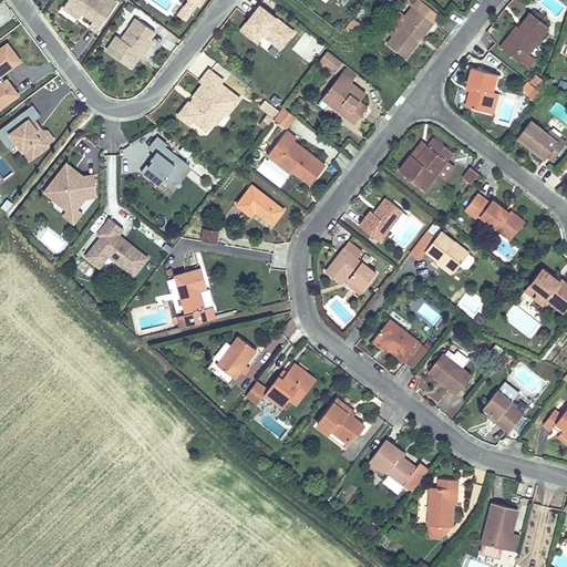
[(101,31),(120,4),(114,0),(71,0),(66,7),(82,19),(88,11),(98,19),(92,26),(101,31)]
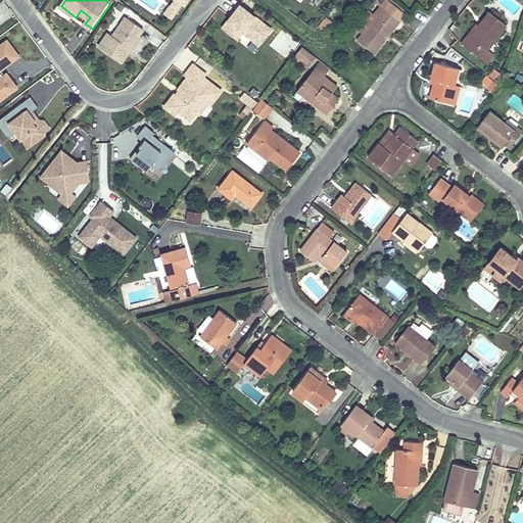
[(173,0),(171,0),(163,14),(173,19),(181,4),(173,0)]
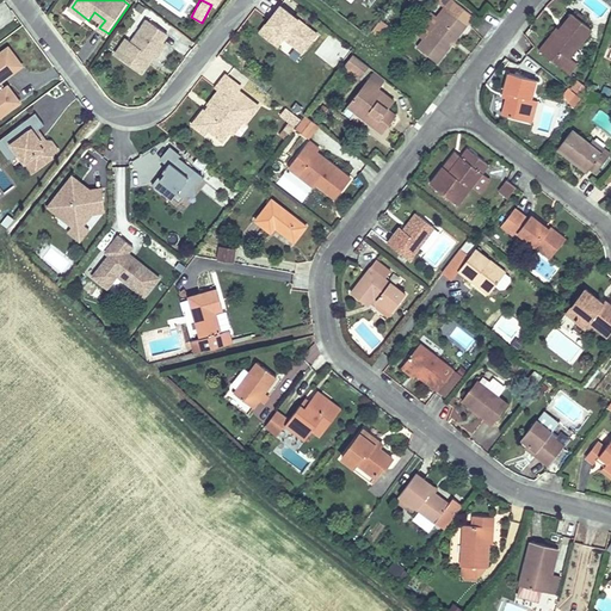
[(452,0),(438,0),(445,6),(449,10),(467,25),(474,17),(452,0)]
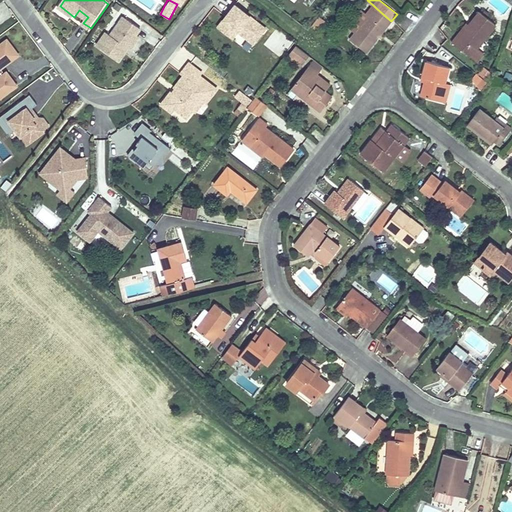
[(268,30),(238,5),(232,12),(234,13),(230,18),(229,17),(220,28),(235,40),(240,33),(251,41),(259,31),(264,35),(268,30)]
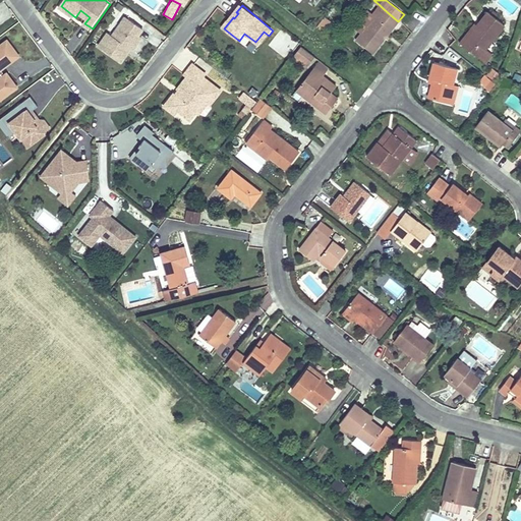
[(380,5),(372,14),(375,17),(383,8),(380,5)]
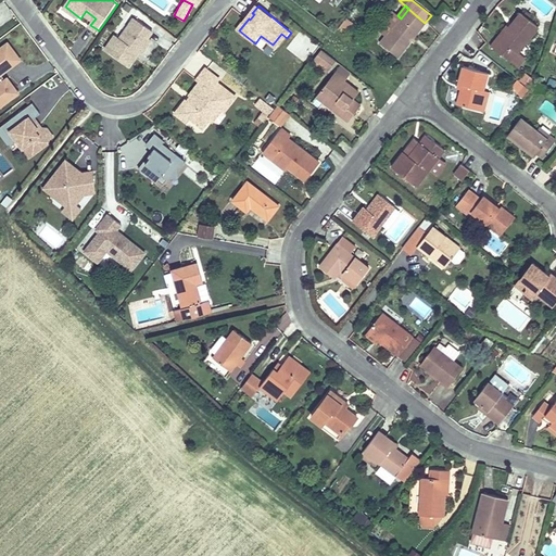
[(386,37),(380,43),(397,58),(425,23),(408,9),(401,19),(397,15),(392,12),(378,30),(386,37)]
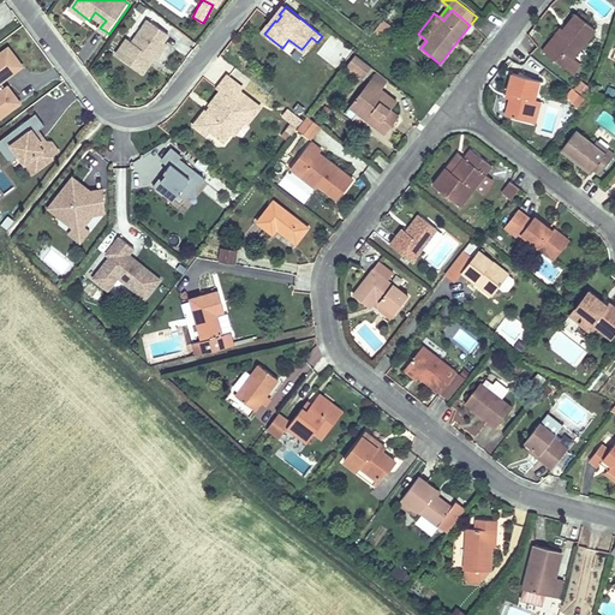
[(548,43),(542,51),(565,69),(573,58),(596,30),(575,15),(551,45),(548,43)]
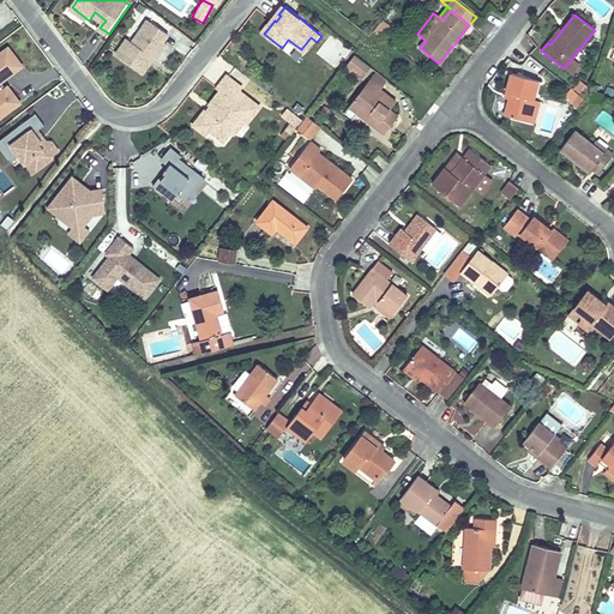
[(383,19),(373,31),(380,37),(390,25),(383,19)]
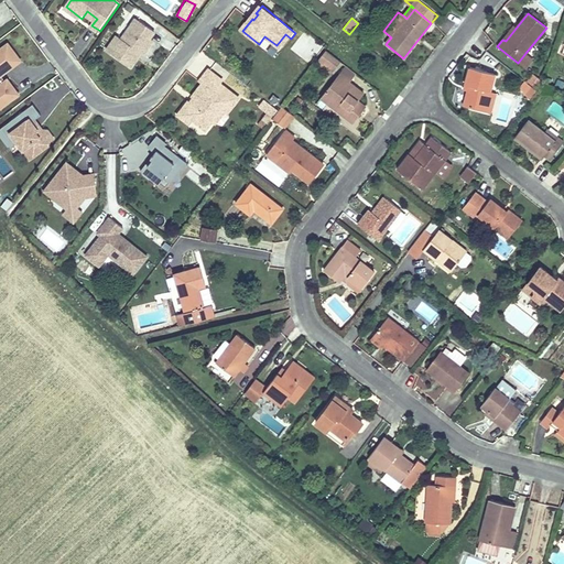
[(152,39),(156,32),(139,19),(134,24),(139,28),(133,35),(129,33),(125,40),(120,36),(109,51),(133,67),(140,58),(137,56),(140,51),(145,55),(155,41),(152,39)]
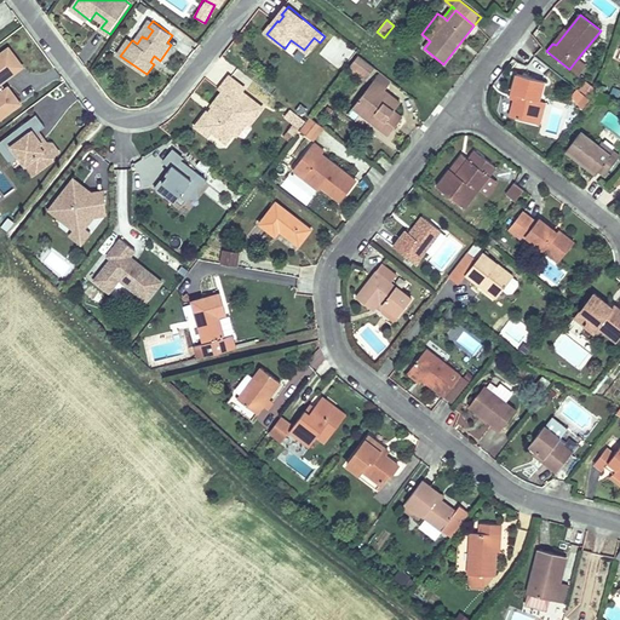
[(148,27),(142,36),(147,39),(153,30),(148,27)]
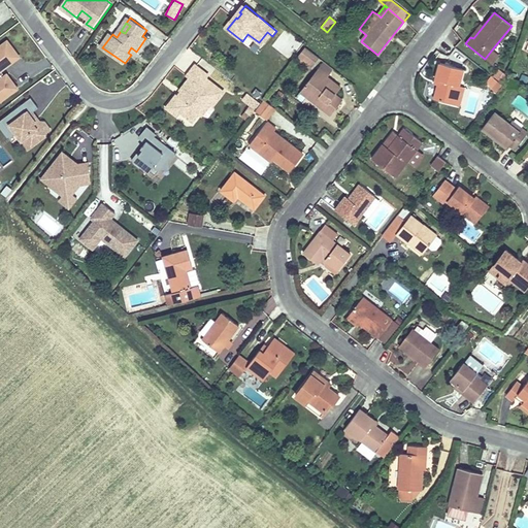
[(482,24),(470,37),(473,38),(484,26),(482,24)]
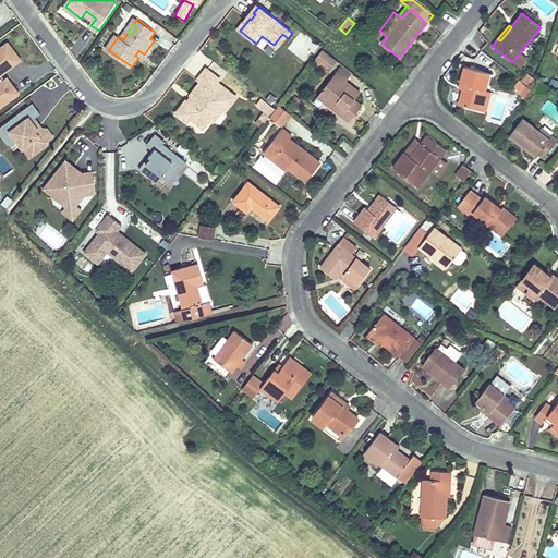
[(301,31),(287,48),(306,64),(320,47),(301,31)]
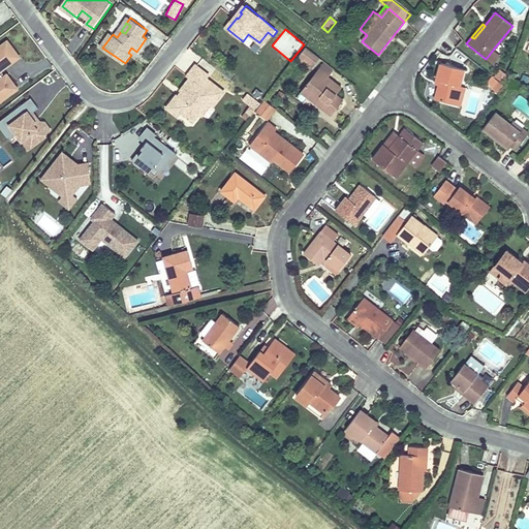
[(268,32),(259,42),(265,47),(273,36),(268,32)]
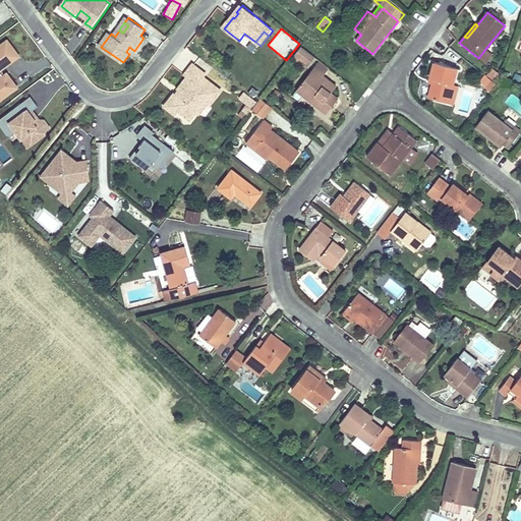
[(9,40),(3,45),(14,61),(21,56),(9,40)]
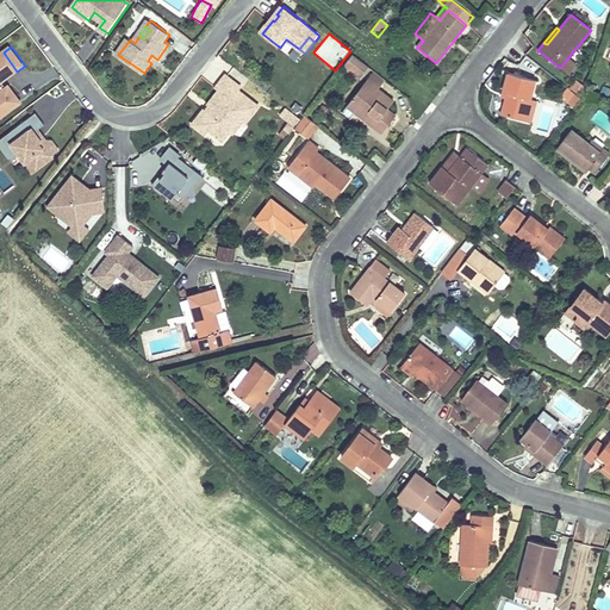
[(0,118),(23,101),(10,86),(6,89),(1,83),(17,72),(4,53),(0,55),(0,91),(1,92),(0,93),(0,118)]
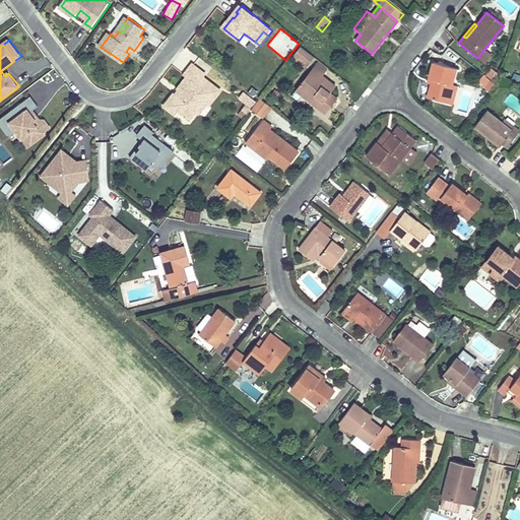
[(313,56),(301,47),(295,53),(307,63),(313,56)]
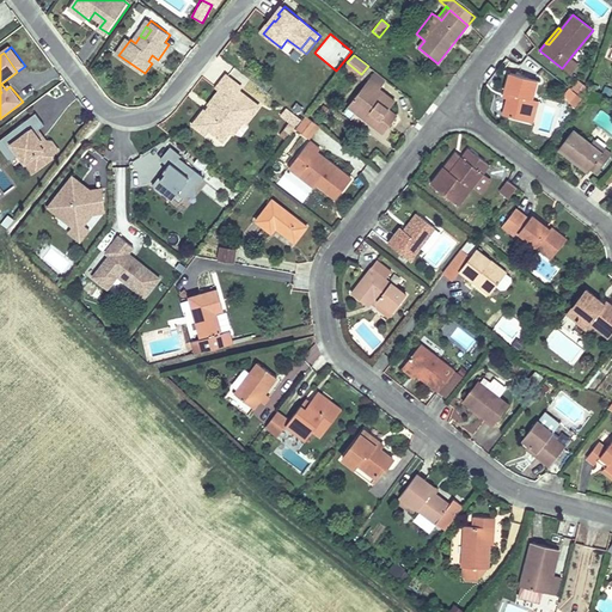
[(570,57),(562,68),(570,75),(579,65),(570,57)]
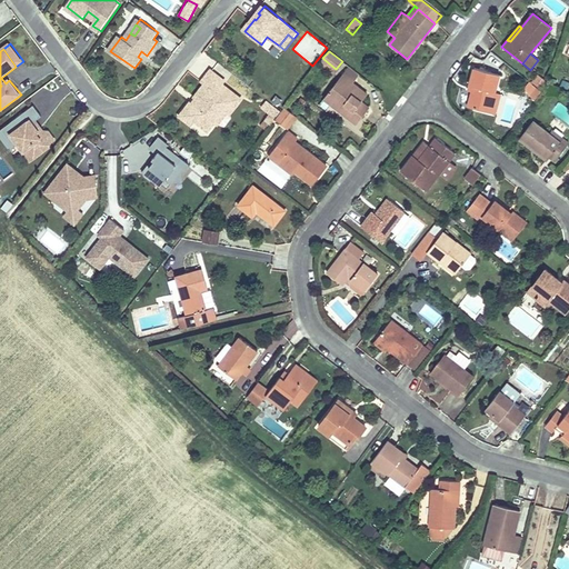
[(336,69),(322,58),(319,62),(332,73),(336,69)]
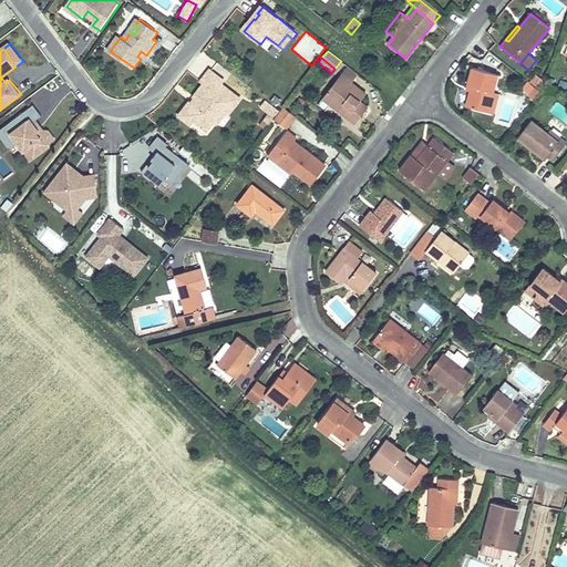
[(351,83),(358,74),(348,66),(322,98),(333,106),(336,104),(340,106),(338,110),(348,117),(351,112),(359,119),(368,107),(360,101),(366,94),(351,83)]
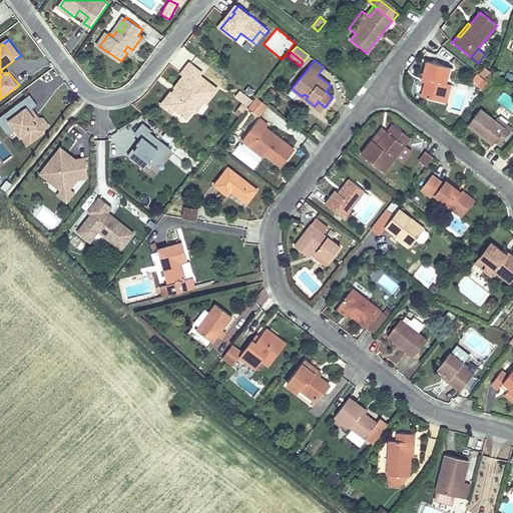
[(450,68),(428,62),(423,78),(427,79),(426,83),(422,96),(441,101),(446,84),(450,68)]
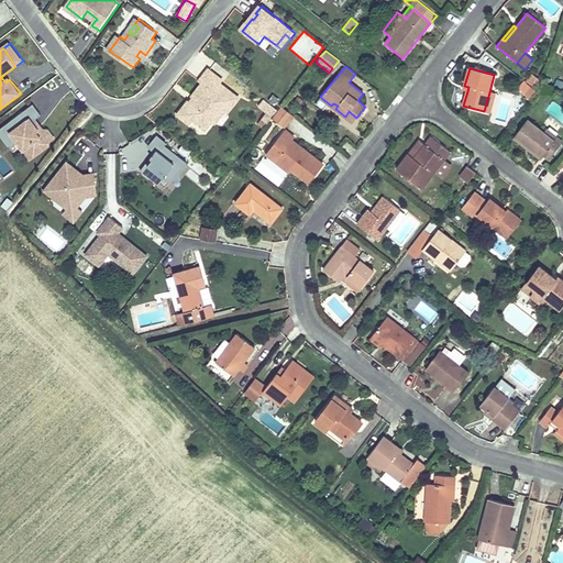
[(179,114),(180,117),(189,123),(191,123),(195,120),(206,129),(208,129),(214,121),(213,119),(212,118),(220,108),(227,112),(228,113),(229,113),(240,100),(240,98),(222,84),(223,81),(211,72),(209,72),(201,81),(203,84),(195,96),(195,97),(199,101),(195,106),(190,102),(189,102),(179,114)]
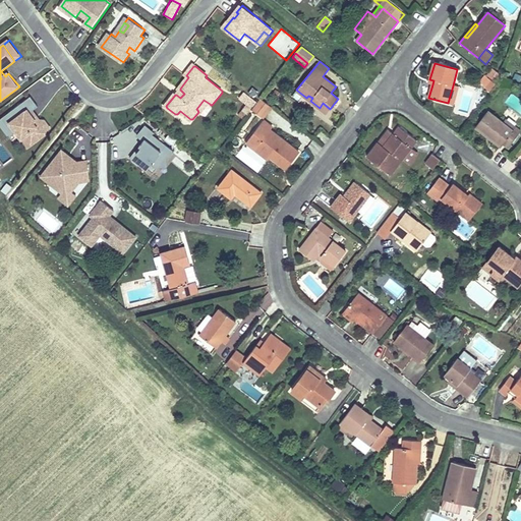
[(496,79),(501,72),(493,66),(486,73),(496,79)]
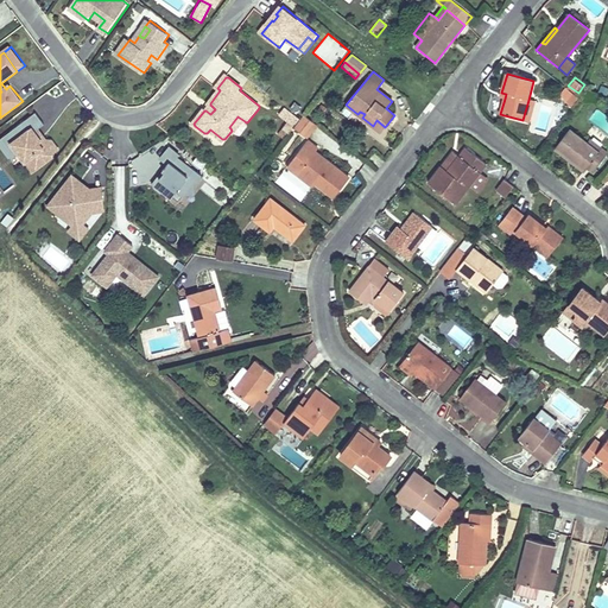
[(567,92),(564,100),(575,103),(577,95),(567,92)]
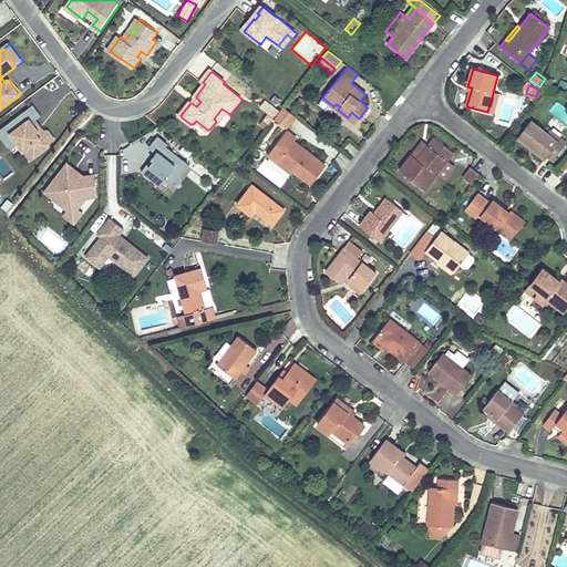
[(500,95),(493,93),(487,112),(494,114),(500,95)]
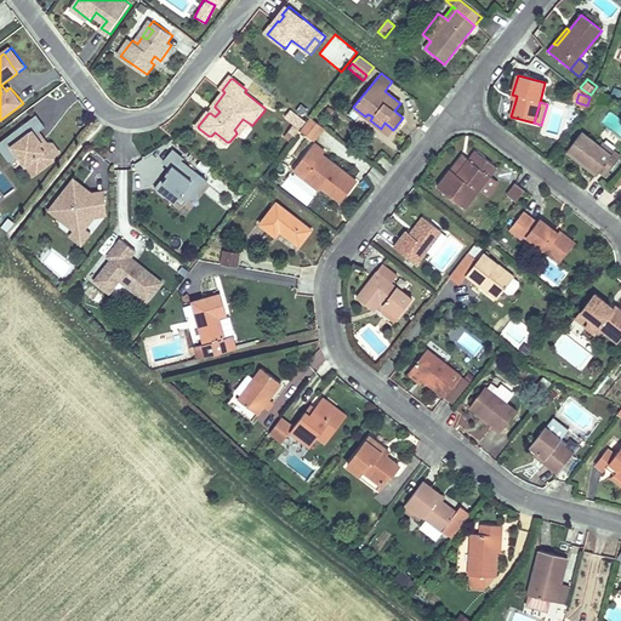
[(215,106),(209,113),(210,113),(215,117),(220,112),(215,107),(215,106)]
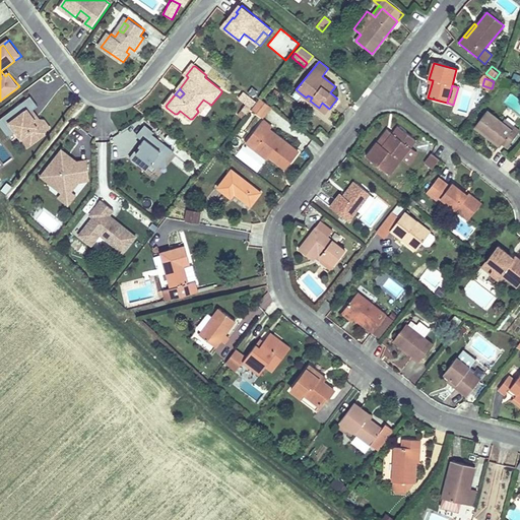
[(253,107),(257,102),(244,91),(239,98),(252,108),(253,107)]
